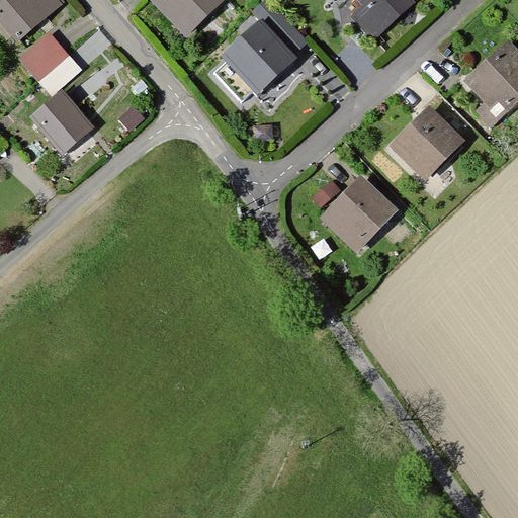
[(60,3),(57,0),(0,0),(0,24),(16,42),(60,3)]
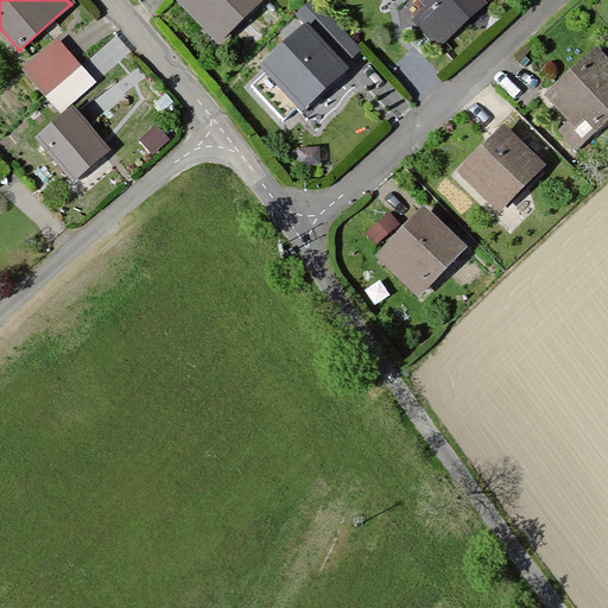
[(263,0),(176,0),(219,44),(263,0)]
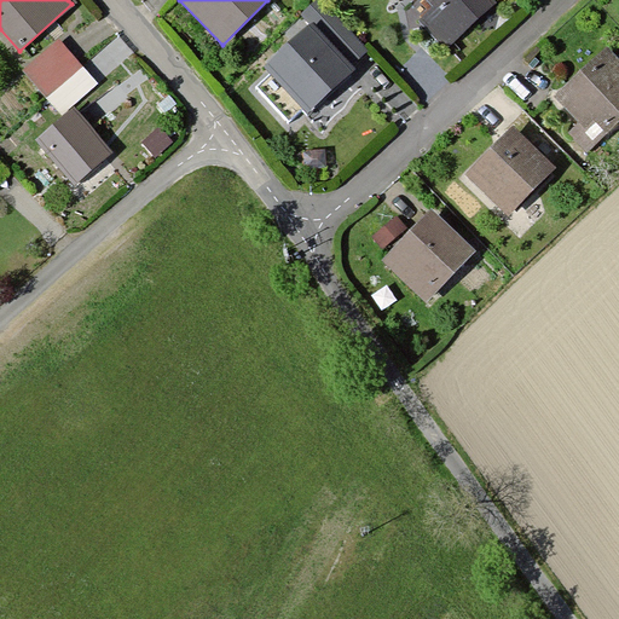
[(495,4),(491,0),(427,0),(435,7),(421,21),(446,48),(495,4)]
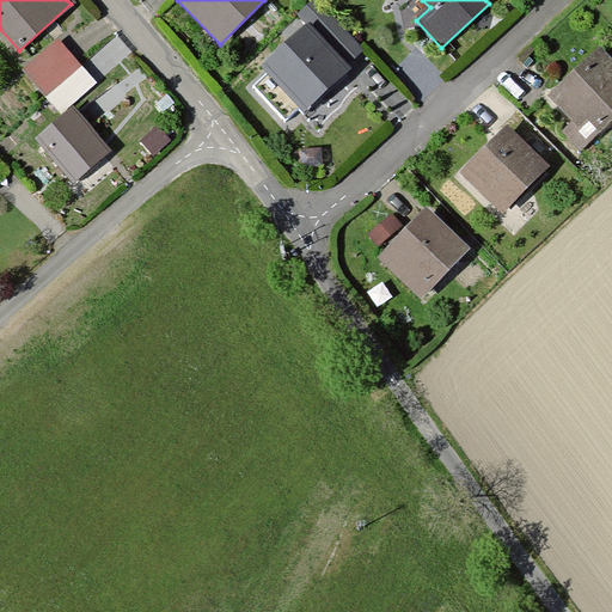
[(310,28),(346,66),(361,51),(313,1),(298,16),(310,28)]
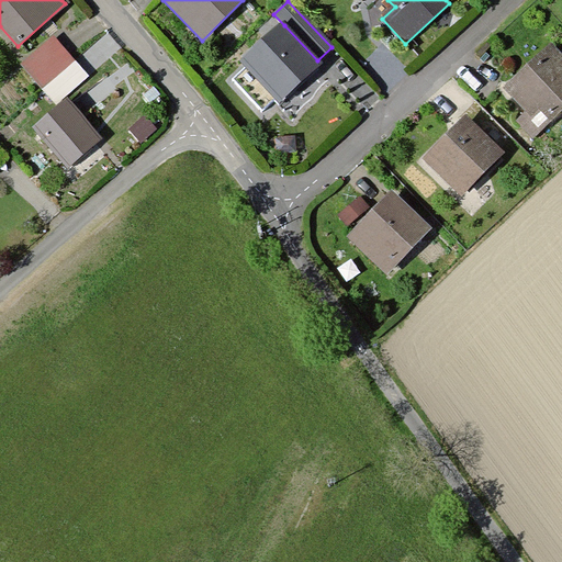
[(284,25),(244,64),(247,67),(274,97),(281,103),(322,65),(317,60),(284,25)]
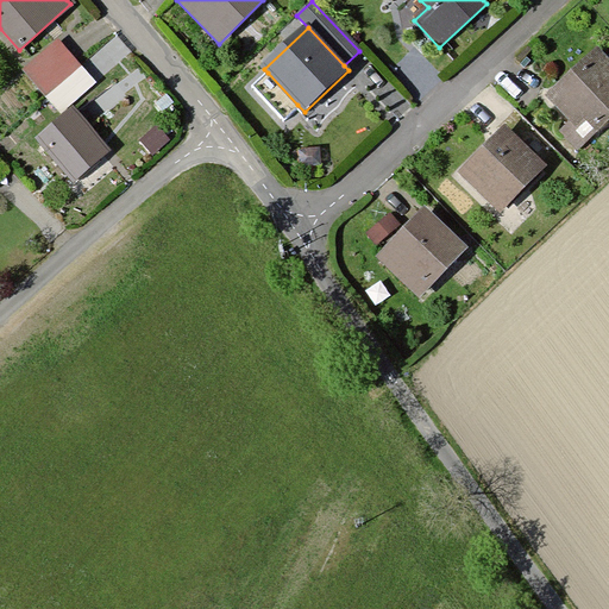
[(26,68),(66,111),(102,77),(63,35),(26,68)]
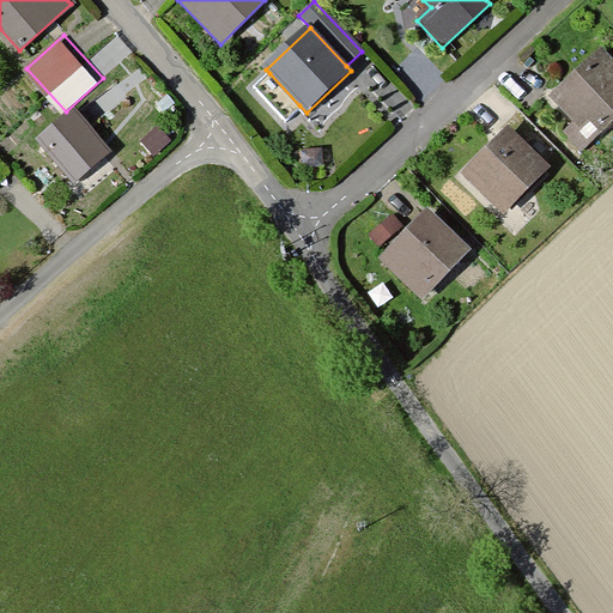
[(612,121),(612,64),(600,50),(551,97),(576,123),(564,135),(581,153),(612,121)]
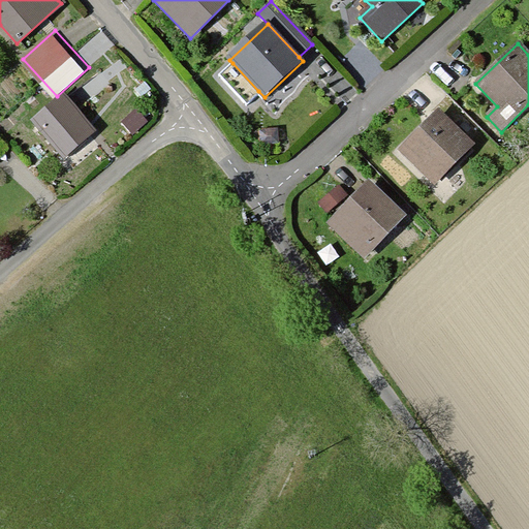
[(246,102),(258,91),(232,63),(220,74),(246,102)]
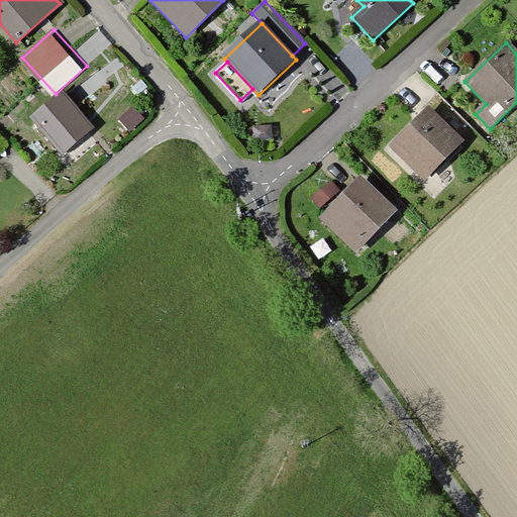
[(62,93),(31,119),(63,154),(93,128),(62,93)]
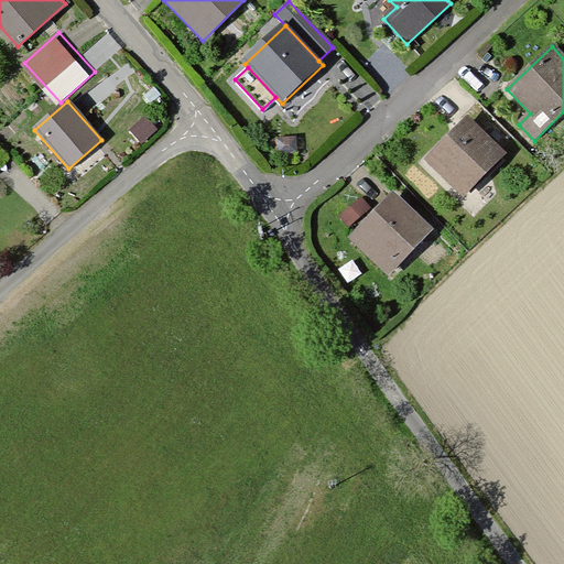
[(503,156),(467,119),(425,161),(462,197),(503,156)]
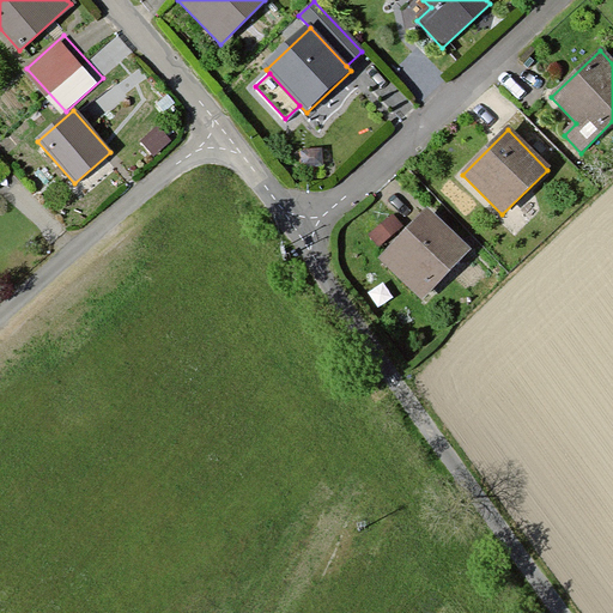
[(468,252),(426,212),(380,260),(420,301),(468,252)]
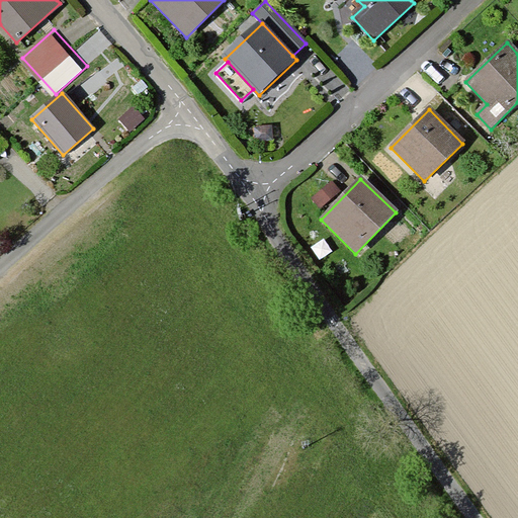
All buildings are outlined.
